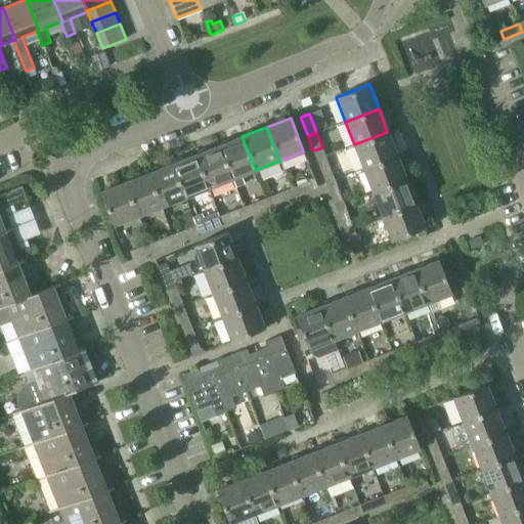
[(363,169),(397,156),(387,132),(354,144),(363,169)]
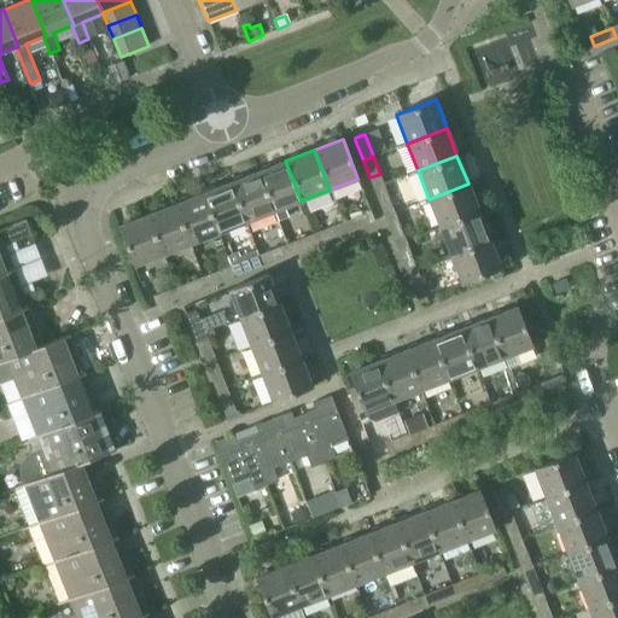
[(285,161),(258,172),(274,211),(278,222),(289,219),(284,208),(301,200),(285,161)]
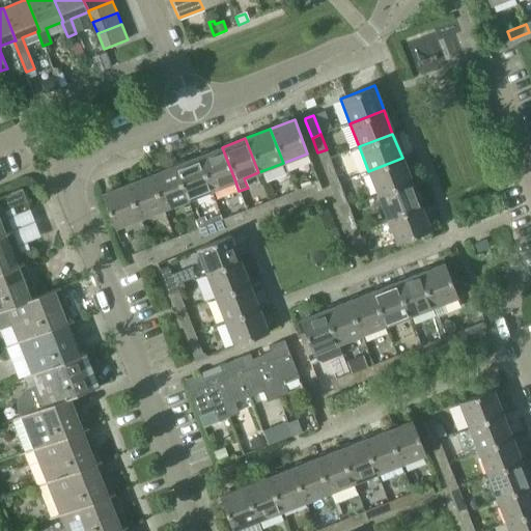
[(222,147),(197,157),(211,191),(235,182),(222,147)]
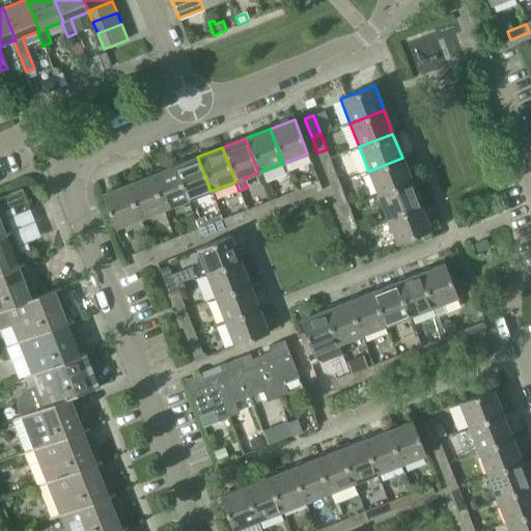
[(197,157),(174,166),(187,200),(211,191),(197,157)]
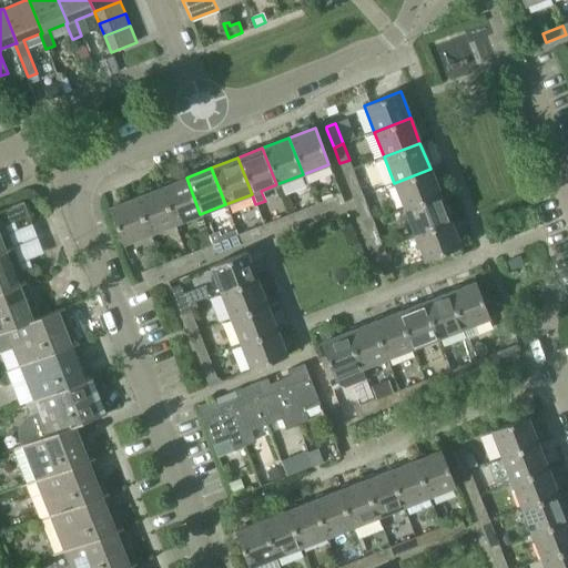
[(404,209),(440,194),(430,169),(394,183),(404,209)]
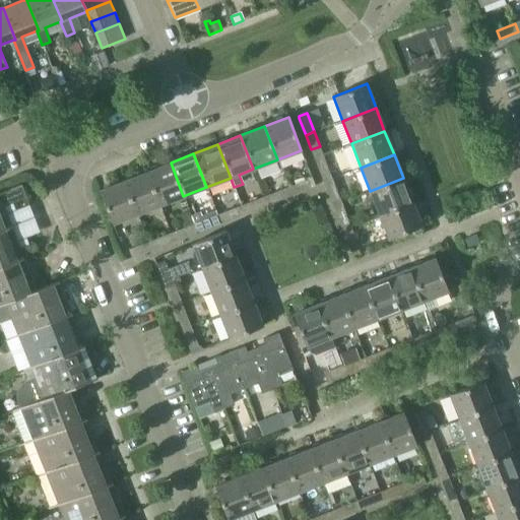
[(171,163),(146,172),(159,205),(183,196),(171,163)]
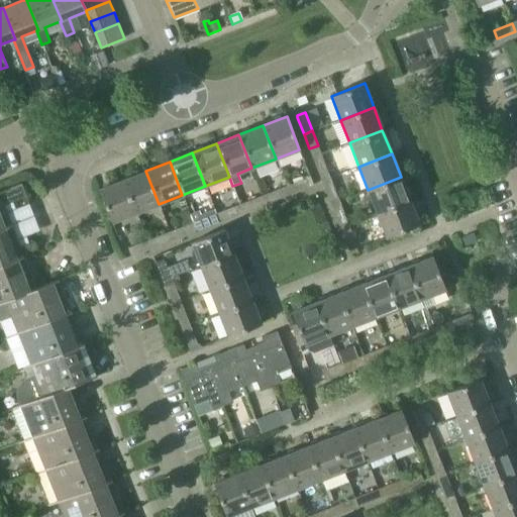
[(324,162),(316,165),(322,181),(330,178),(324,162)]
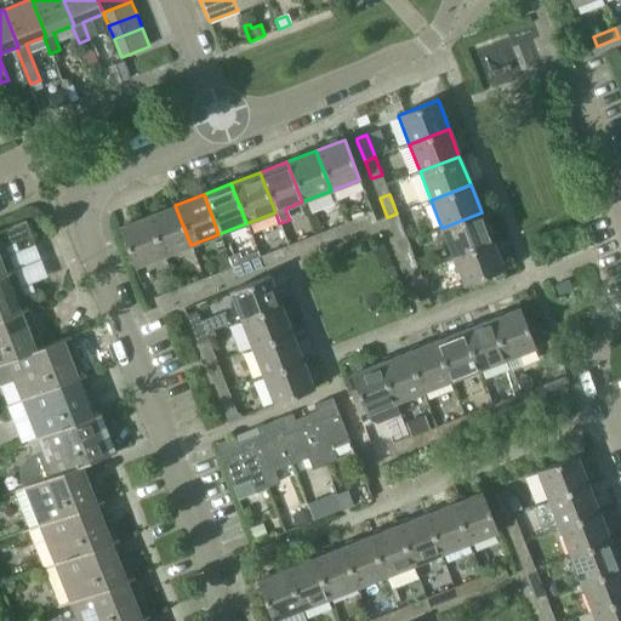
[(175,205),(147,216),(163,256),(191,245),(175,205)]
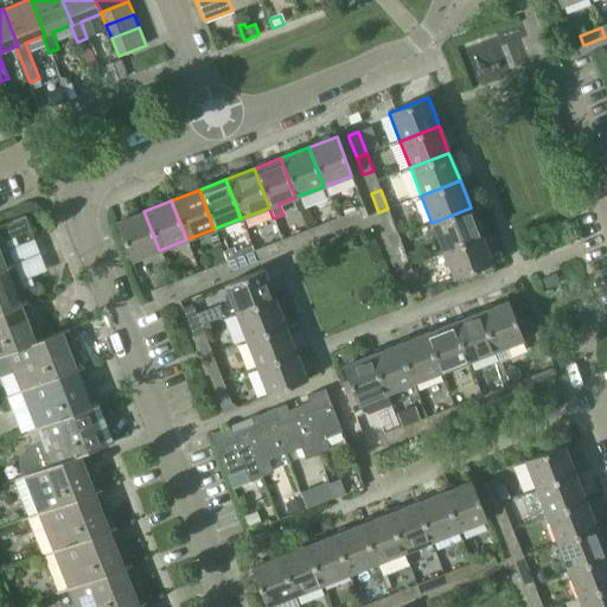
[(442,250),(481,236),(471,208),(432,223),(442,250)]
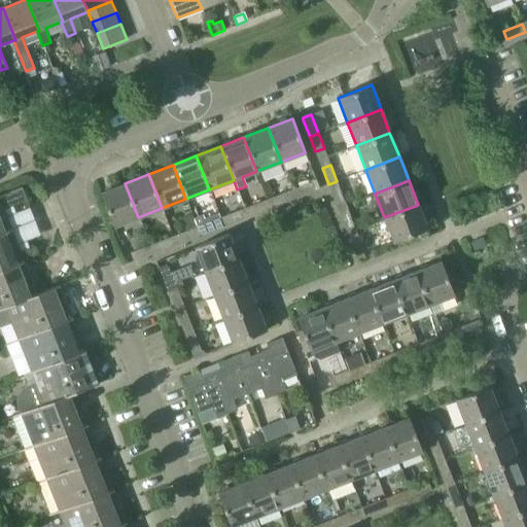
[(337,181),(328,184),(329,186),(335,200),(343,197),(337,181)]
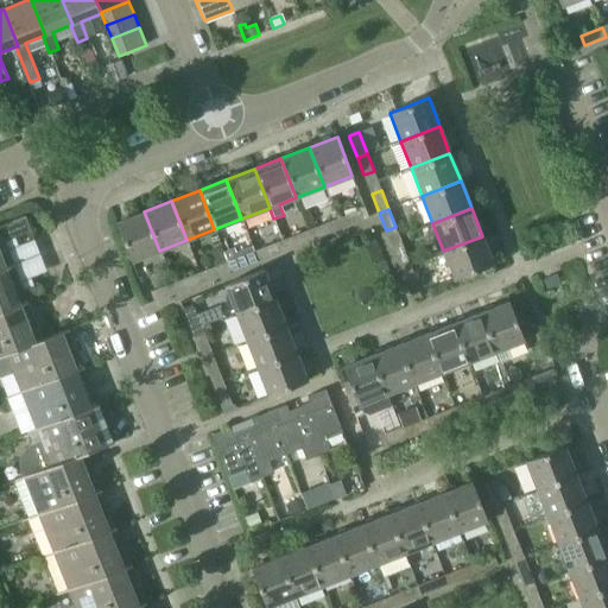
[(144,211),(116,223),(130,258),(132,263),(143,258),(159,251),(144,211)]
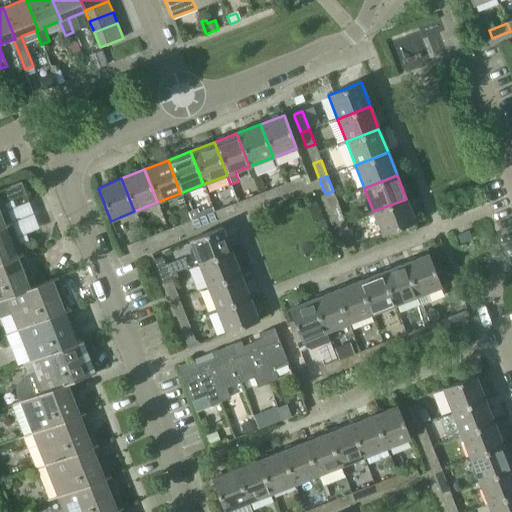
[(303,178),(285,185),(288,193),(306,186),(303,178)]
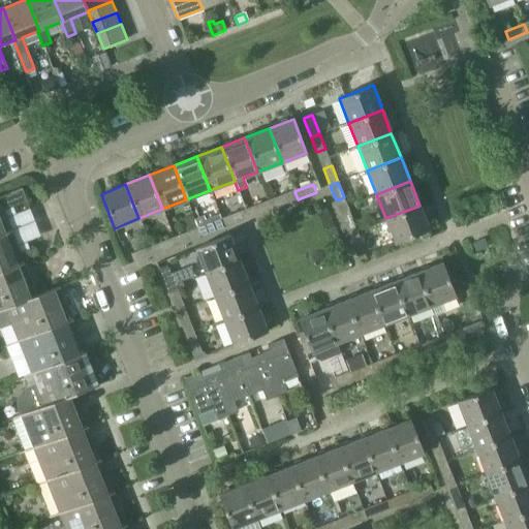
[(23,188),(0,196),(0,235),(12,230),(4,209),(27,199),(23,188)]
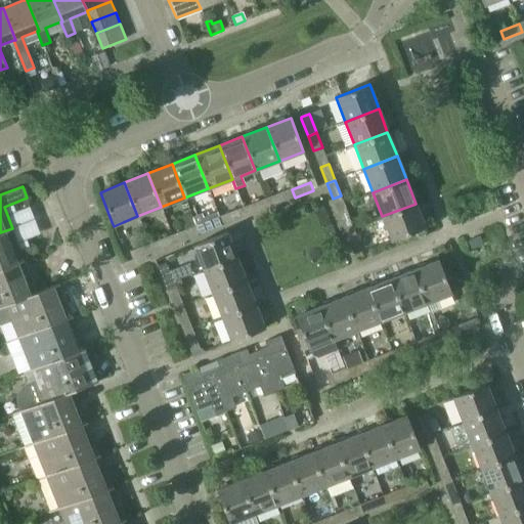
[(292,189),(274,195),(277,204),(295,198),(292,189)]
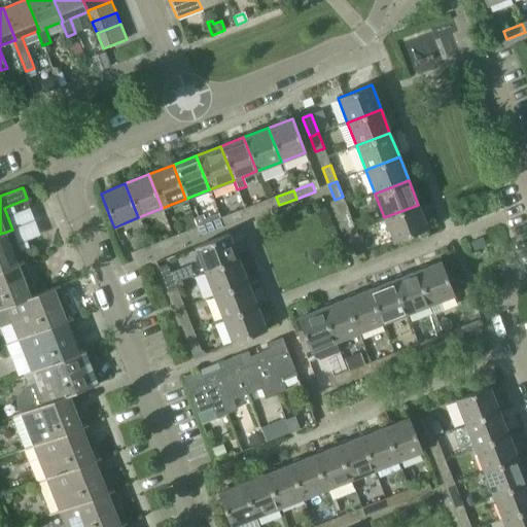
[(260,203),(245,209),(248,217),(264,211),(260,203)]
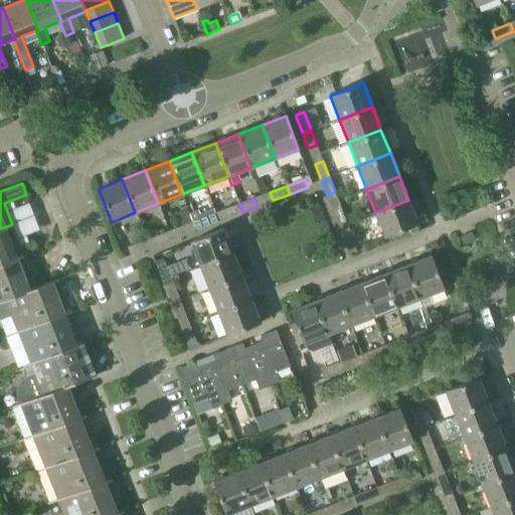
[(408,200),(375,212),(384,235),(416,223),(408,200)]
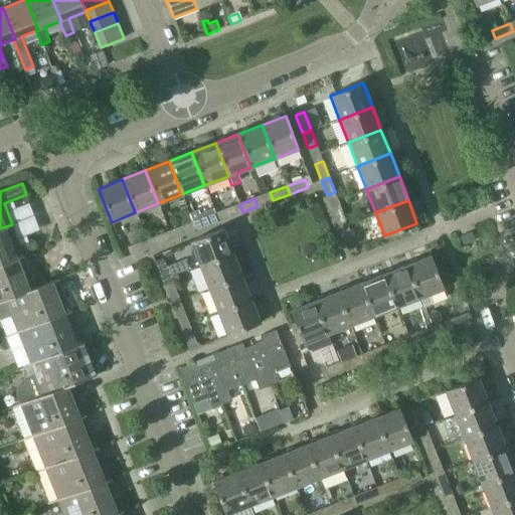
[(239,204),(223,210),(226,218),(242,212),(239,204)]
